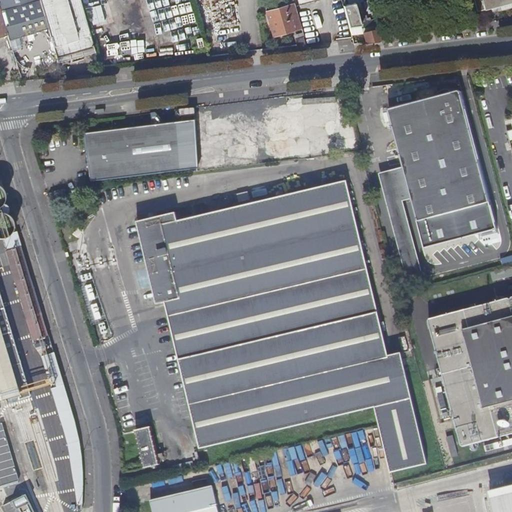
[(0,0),(0,12),(5,28),(7,35),(9,41),(47,30),(38,0),(0,0)]
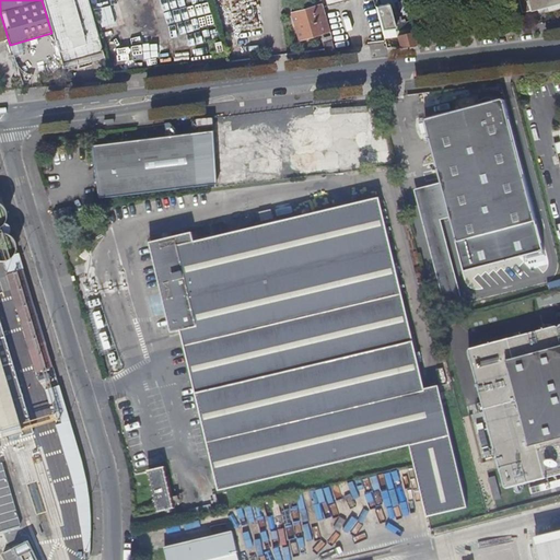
[(86,58),(102,53),(85,0),(42,0),(43,3),(47,19),(51,33),(61,66),(73,61),(76,67),(77,70),(90,67),(89,62),(86,58)]
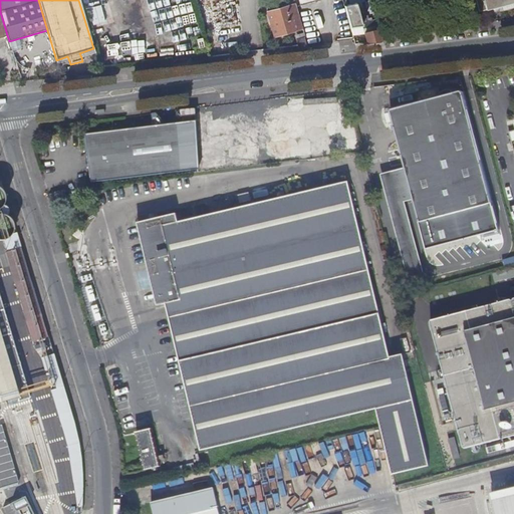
[(513,0),(473,0),(477,11),(484,9),(485,10),(513,2),(513,0)]
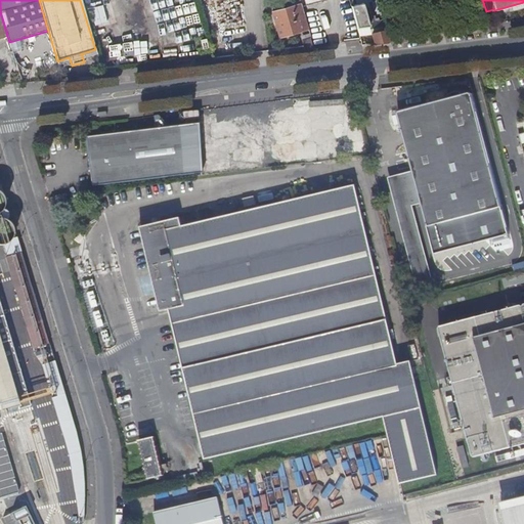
[(356,28),(368,27),(367,25),(361,3),(350,6),(356,28)]
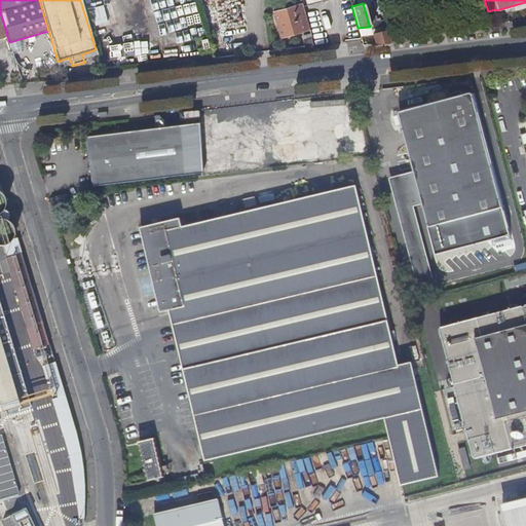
[(279,38),(308,30),(301,4),(272,12),(279,38)]
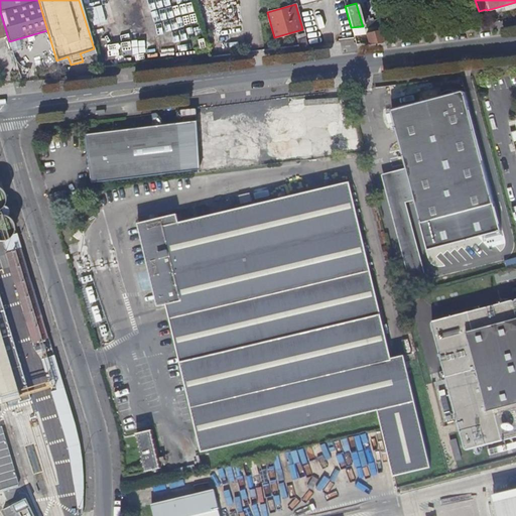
[(365,32),(378,29),(376,19),(362,24),(363,26),(365,32)]
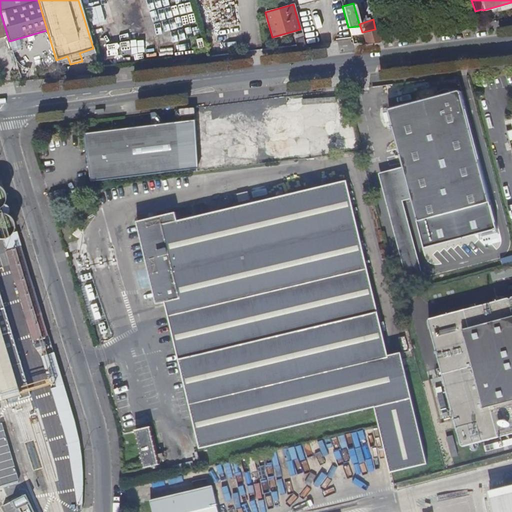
[(350,35),(362,34),(362,32),(360,26),(348,27),(350,35)]
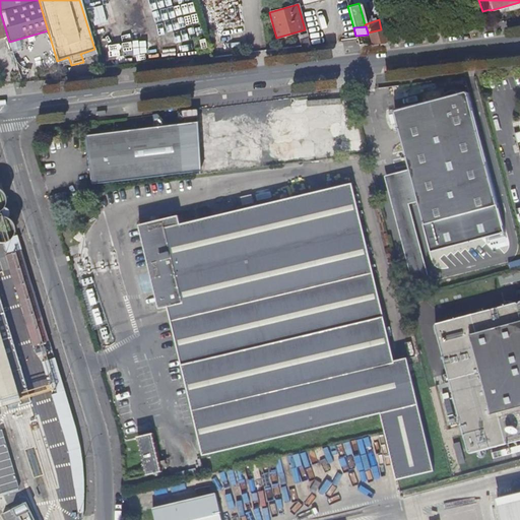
[(302,52),(311,49),(307,38),(299,41),(302,52)]
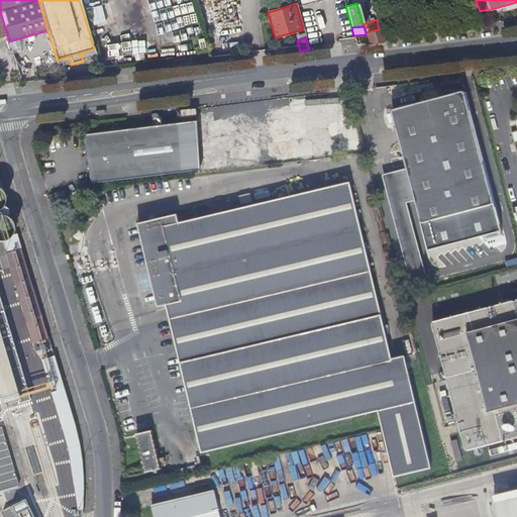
[(95,54),(94,48),(80,54),(82,58),(95,54)]
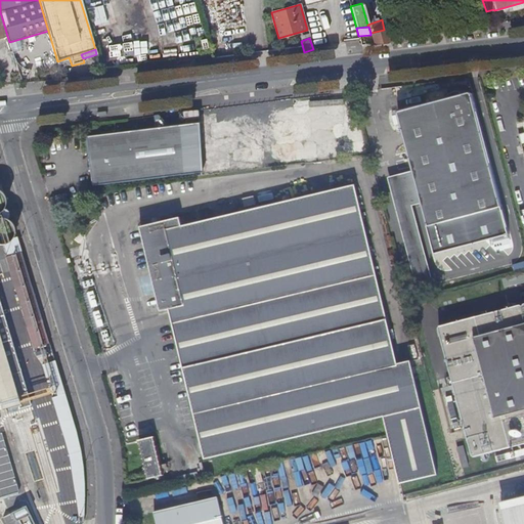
[(71,62),(69,57),(57,61),(58,67),(71,62)]
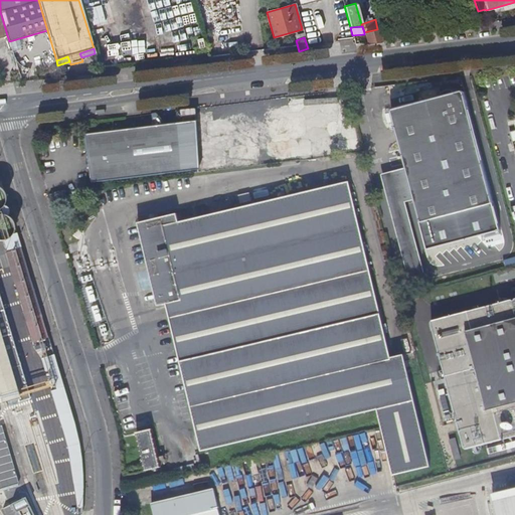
[(419,221),(492,202),(463,95),(459,93),(452,95),(451,94),(441,97),(441,98),(391,111),(390,115),(419,221)]
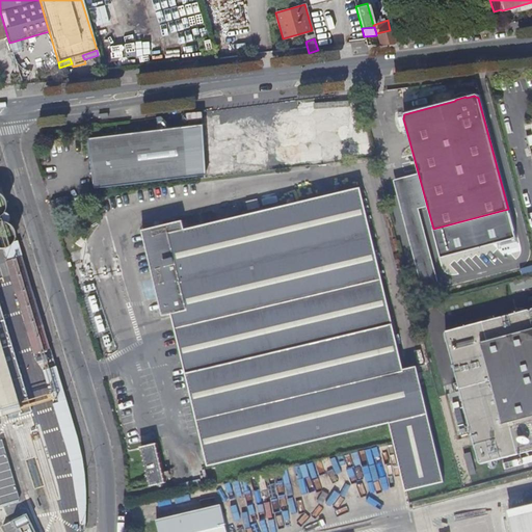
[(205,176),(198,125),(87,140),(95,189),(205,176)]
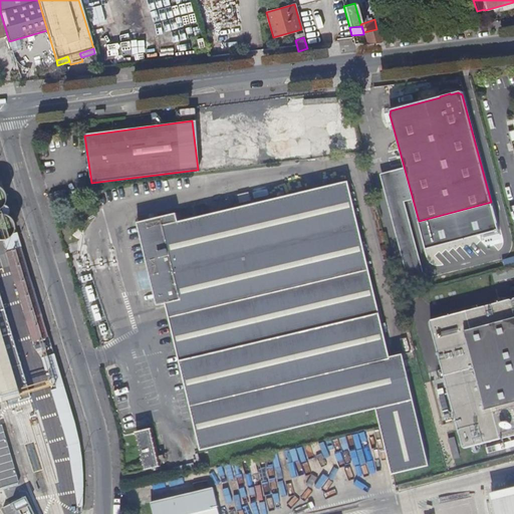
[(375,411),(380,428),(393,477),(428,468),(402,357),(390,360),(349,185),(180,226),(179,223),(146,230),(164,306),(167,305),(202,454),(375,411)]
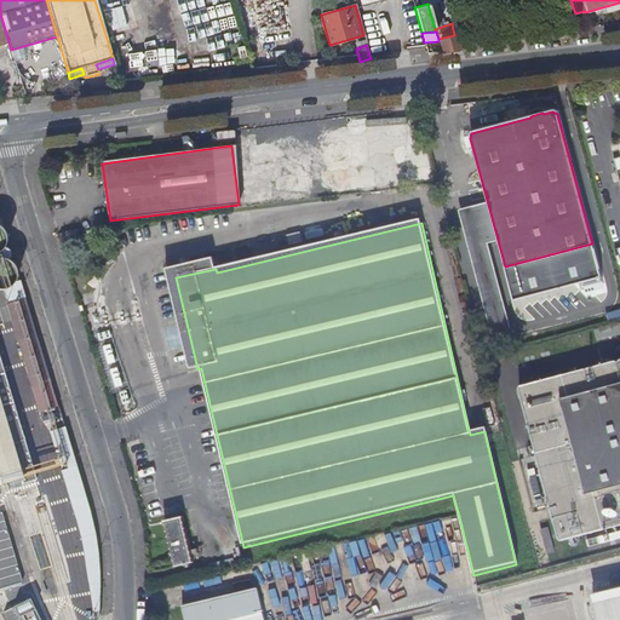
[(176,277),(216,269),(213,260),(166,271),(189,372),(197,369),(176,277)]
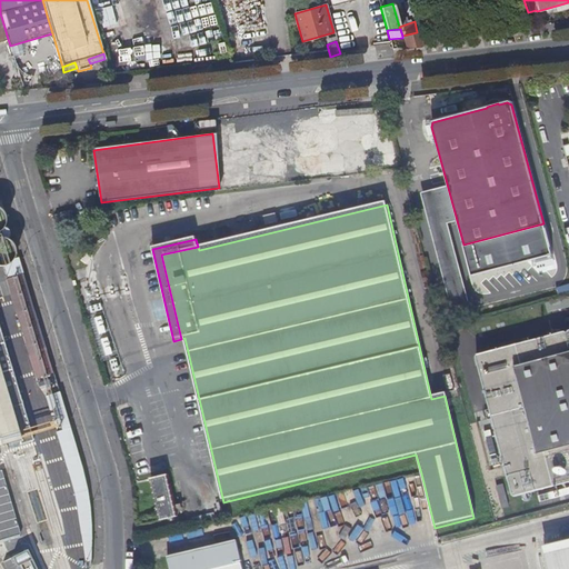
[(19,259),(5,263),(9,279),(7,279),(18,317),(35,311),(23,275),(19,259)]
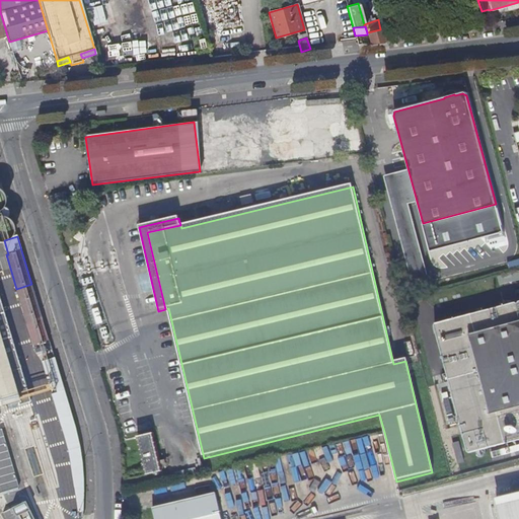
[(518,271),(497,277),(499,285),(518,279),(518,271)]
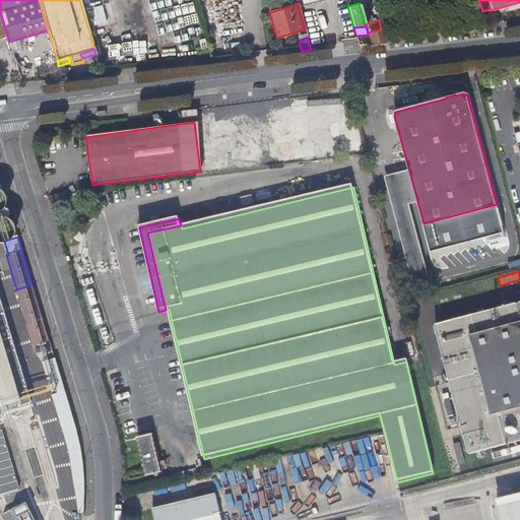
[(31,284),(16,289),(34,349),(50,344),(31,284)]
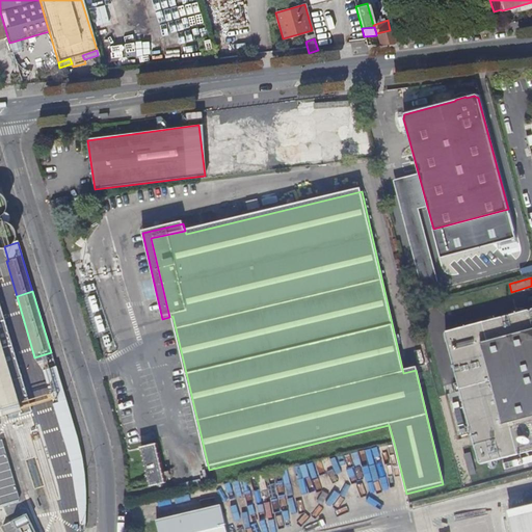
[(528,308),(527,310),(446,330),(445,333),(460,389),(450,392),(457,422),(468,419),(479,462),(482,462),(531,450),(531,308),(531,309),(529,307),(528,308)]
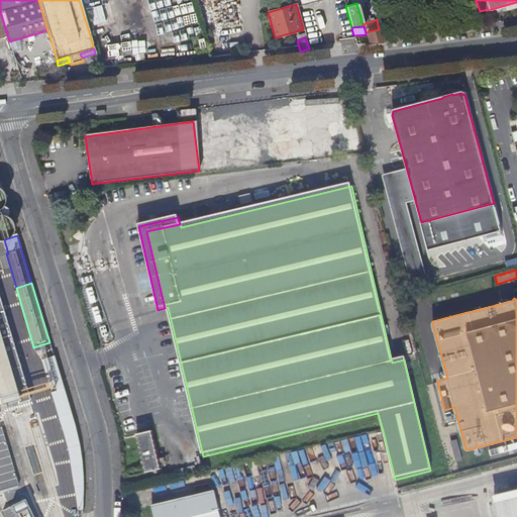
[(29,401),(0,302),(0,405),(18,400),(19,404),(29,401)]
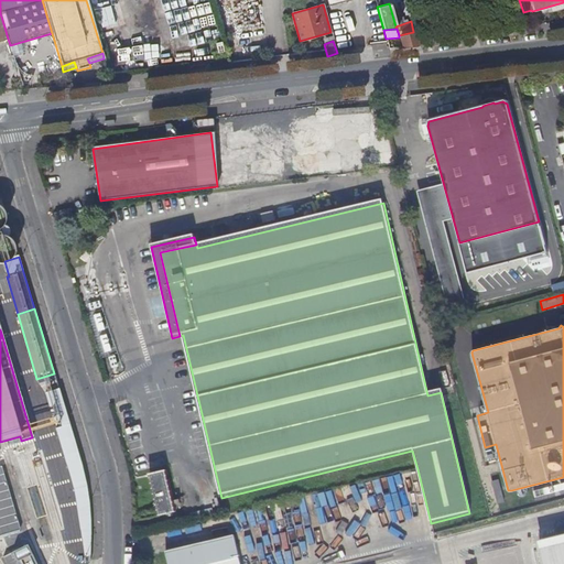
[(46,394),(73,481),(75,488),(78,509),(84,563),(86,562),(90,561),(90,516),(89,507),(80,461),(60,391),(46,394)]
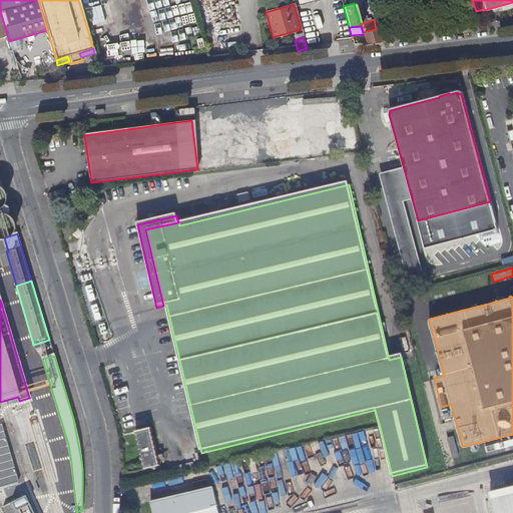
[(21,488),(5,431),(0,432),(0,484),(3,494),(21,488)]
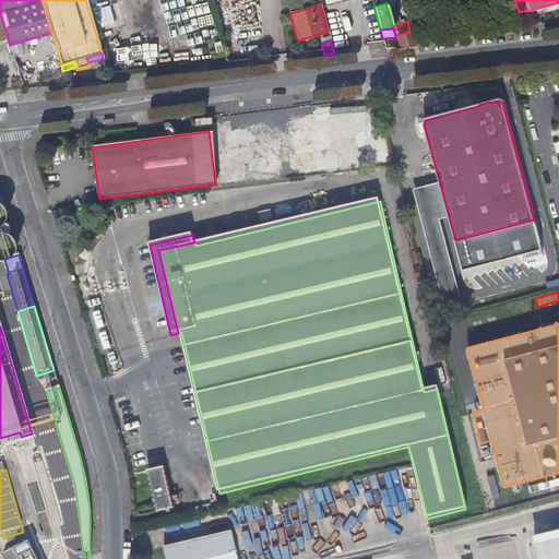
[(174,510),(164,470),(147,474),(157,513),(174,510)]
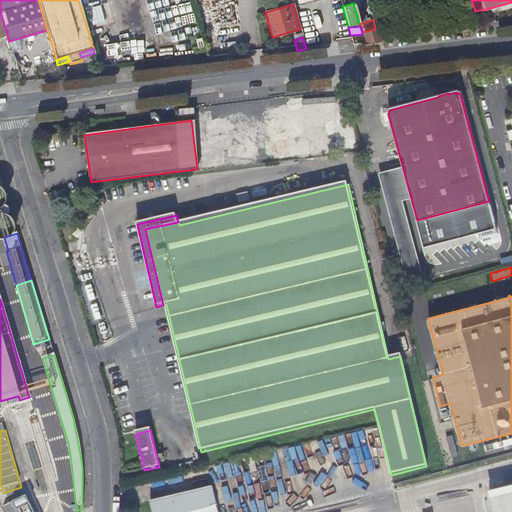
[(511,511),(511,485),(485,492),(489,511),(511,511)]
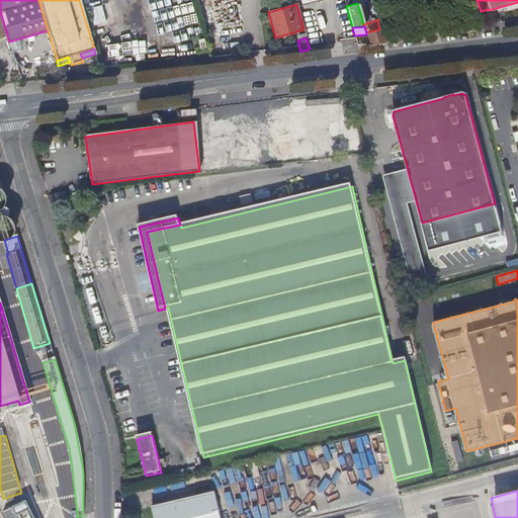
[(221,517),(214,493),(153,508),(155,517),(221,517)]
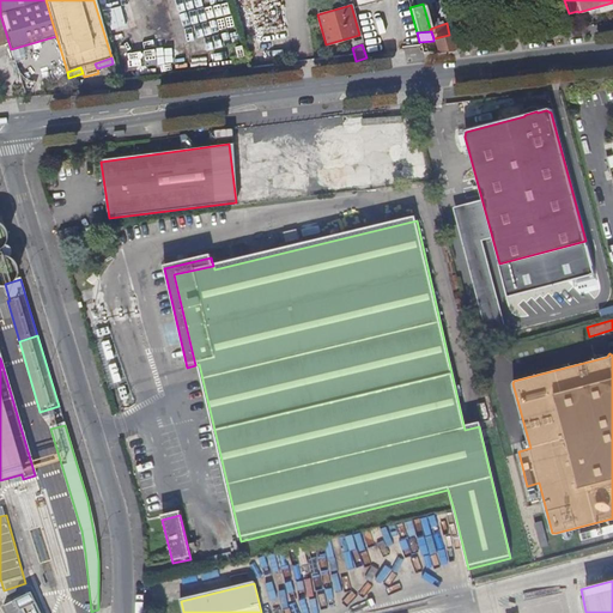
[(38,612),(34,602),(17,610),(18,612),(38,612)]
